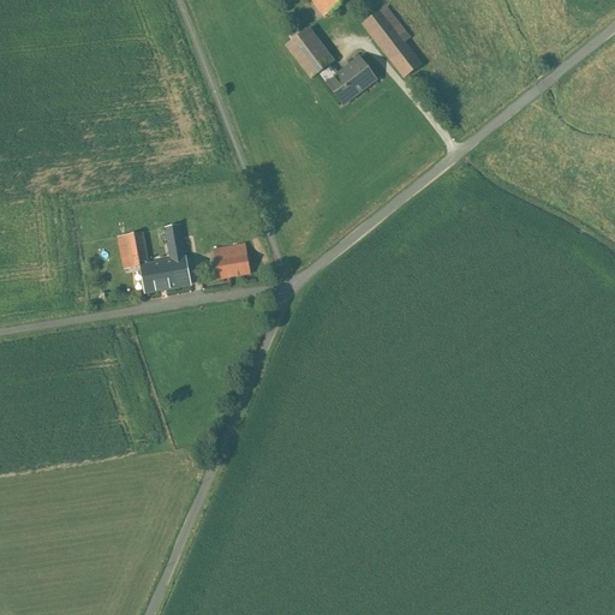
[(345,0),(311,0),(324,16),(345,0)]
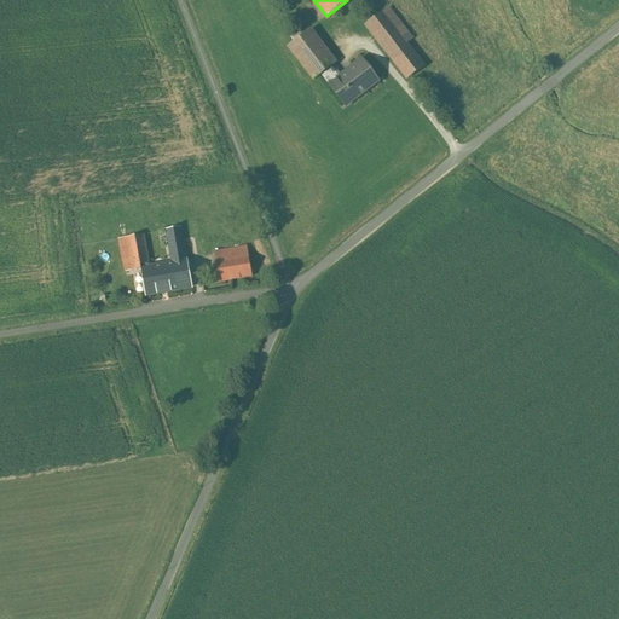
[(382,12),(382,11),(365,24),(406,79),(423,65),(406,42),(403,45),(380,13),(382,12)]
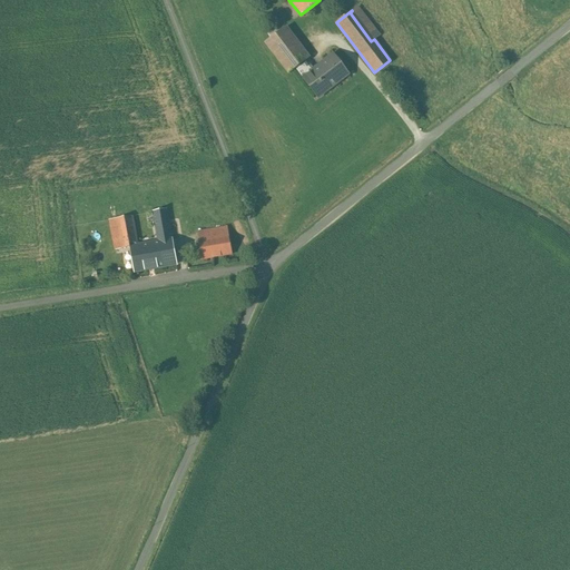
[(310,58),(286,27),(265,42),(290,74),(295,68),(305,61),(310,58)]
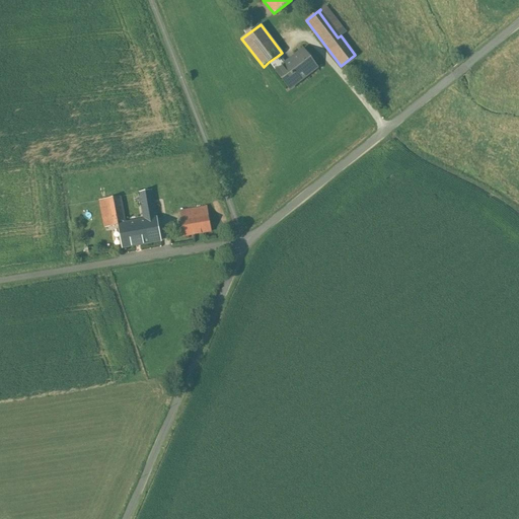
[(284,65),(278,56),(269,62),(286,84),(293,78),(297,83),(317,68),(304,50),(284,65)]
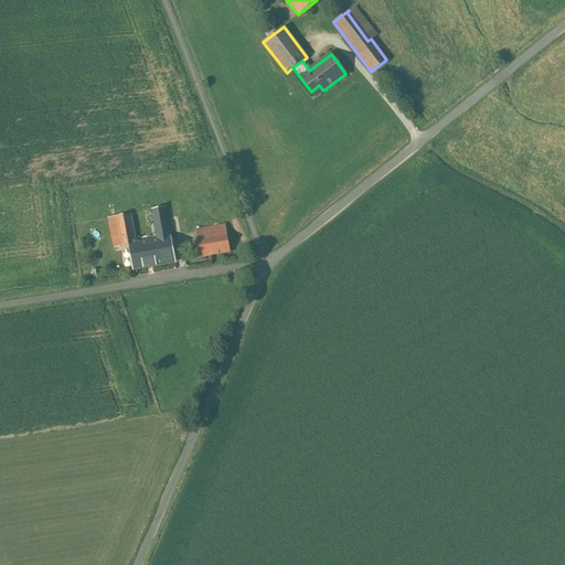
[(157,241),(170,238),(164,208),(152,210),(157,241)]
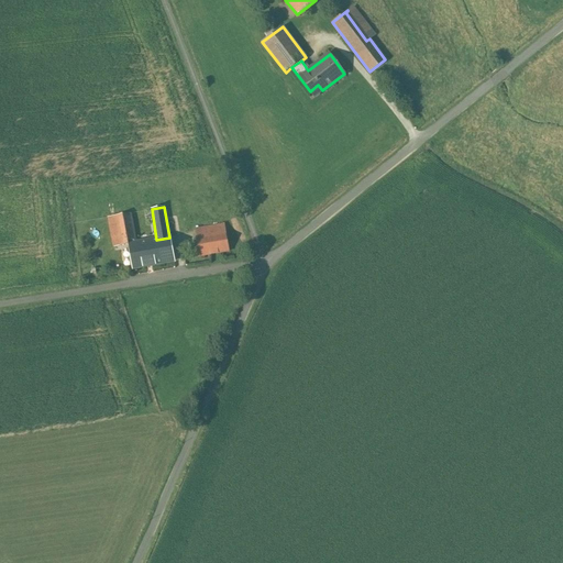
[(129,244),(135,243),(130,213),(114,216),(118,234),(111,235),(113,246),(129,244)]
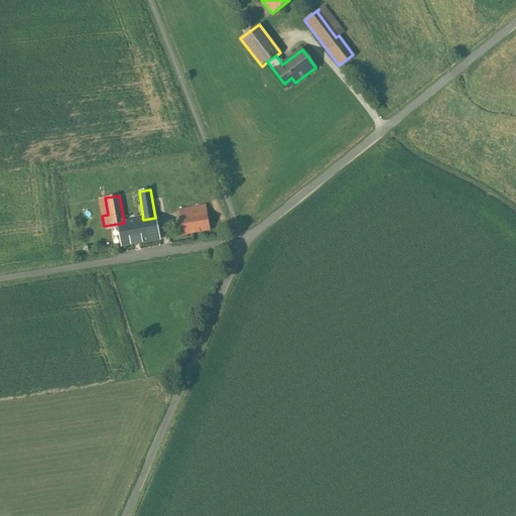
[(207,212),(179,217),(182,235),(210,230),(207,212)]
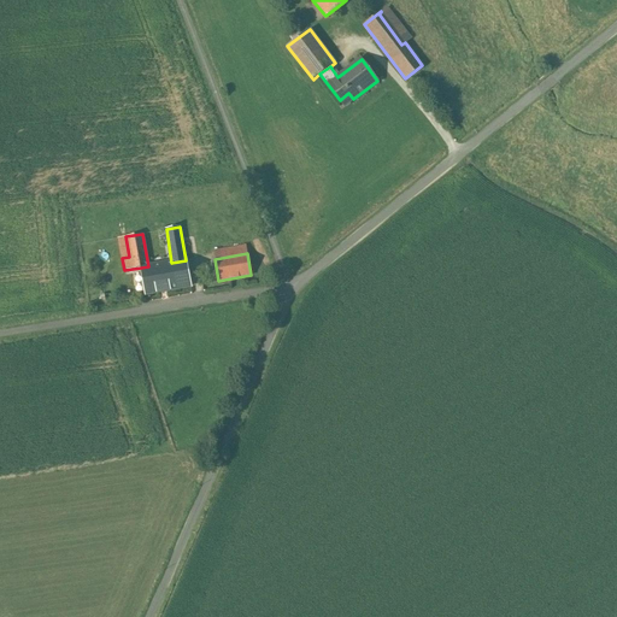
[(148,266),(141,268),(146,294),(191,287),(186,260),(171,263),(148,266)]
